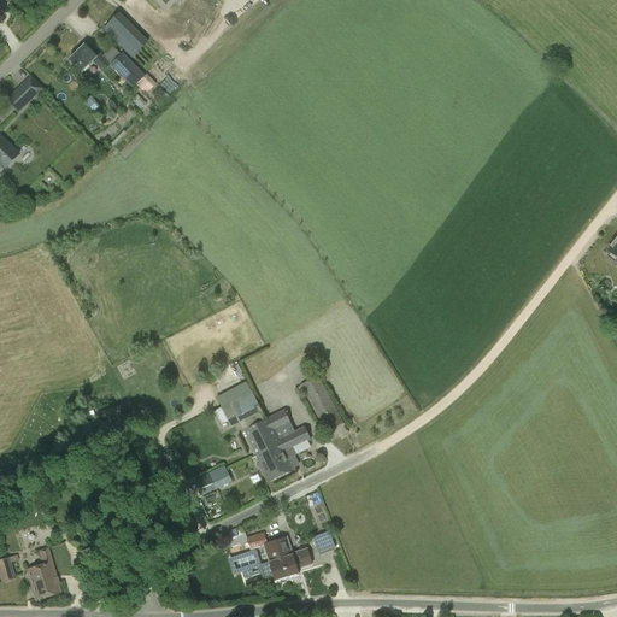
[(176,1),(157,19),(164,27),(183,10),(176,1)]
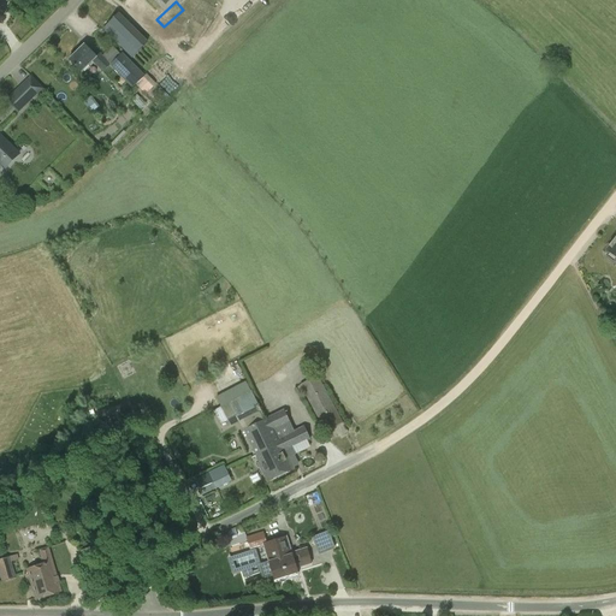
[(144,70),(160,54),(119,13),(104,29),(144,70)]
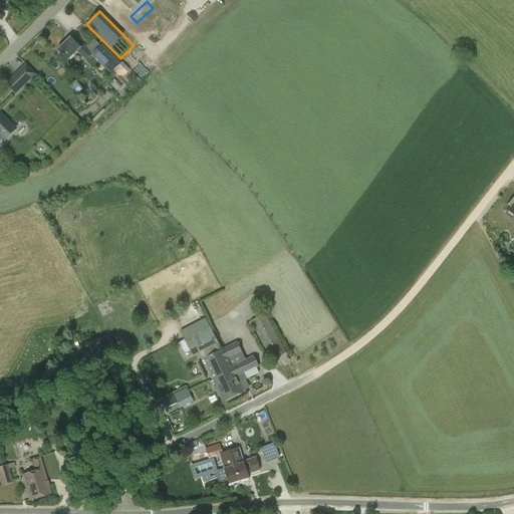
[(67,58),(77,49),(83,55),(82,57),(86,60),(92,54),(88,51),(90,49),(83,43),(80,46),(71,36),(58,48),(67,58)]
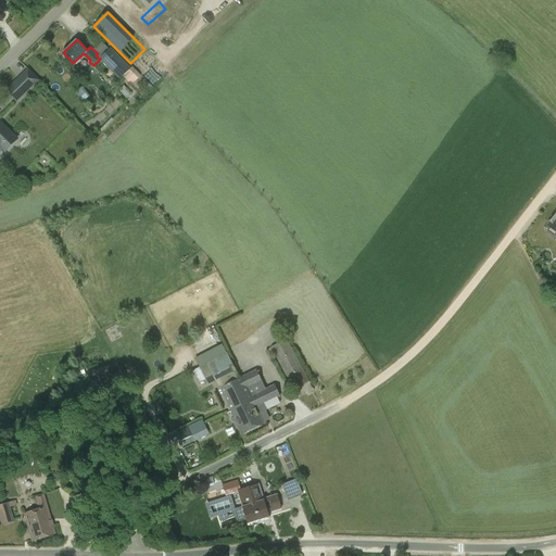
[(123,62),(110,49),(100,59),(113,72),(123,62)]
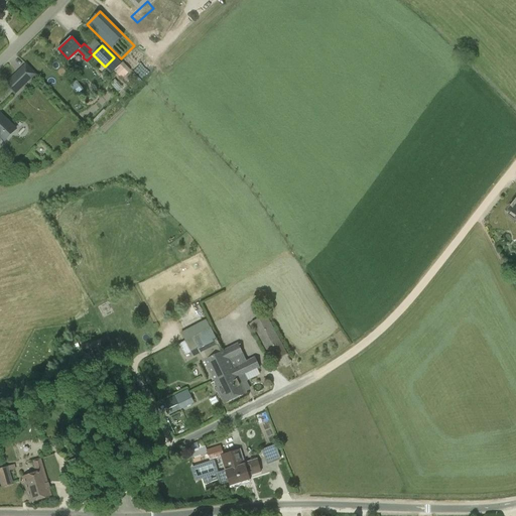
[(35,75),(26,65),(6,85),(15,94),(35,75)]
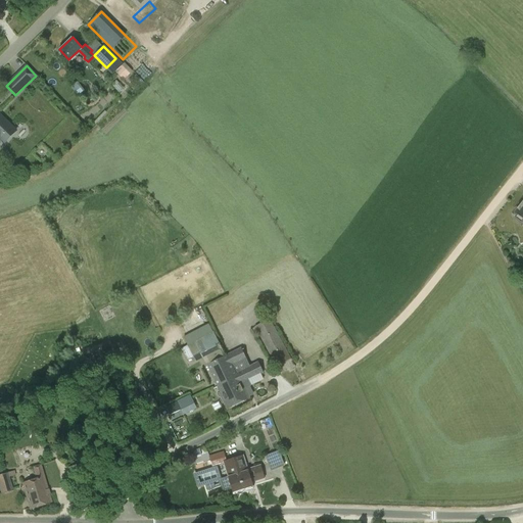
[(119,76),(127,69),(124,66),(115,72),(119,76)]
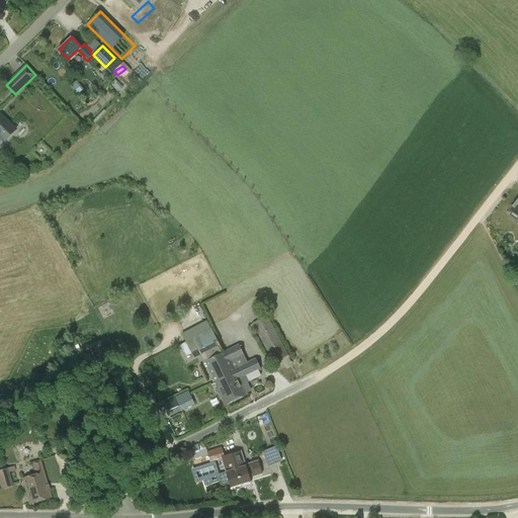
[(77,82),(71,86),(75,91),(81,87),(77,82)]
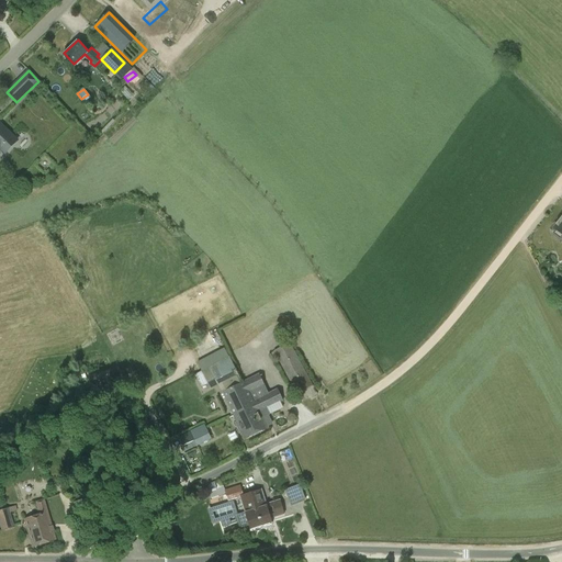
[(18,141),(0,123),(0,152),(1,150),(4,154),(18,141)]
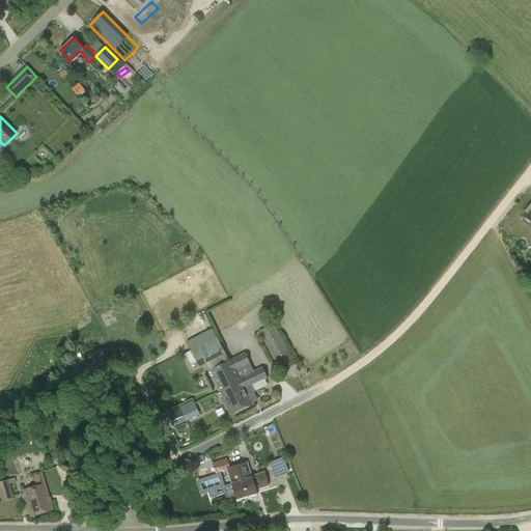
[(102,316),(106,326),(116,322),(111,312),(102,316)]
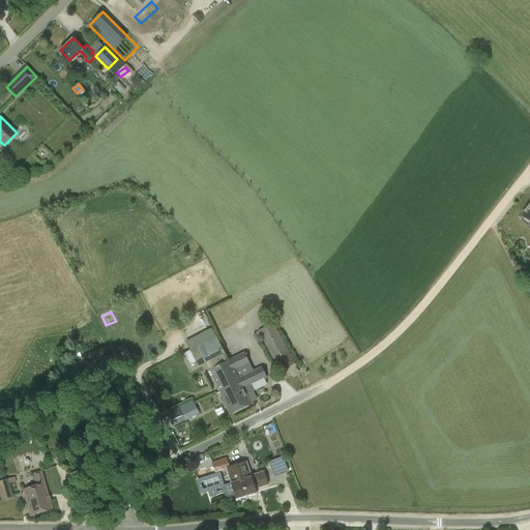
[(295,363),(273,324),(259,331),(281,371),(295,363)]
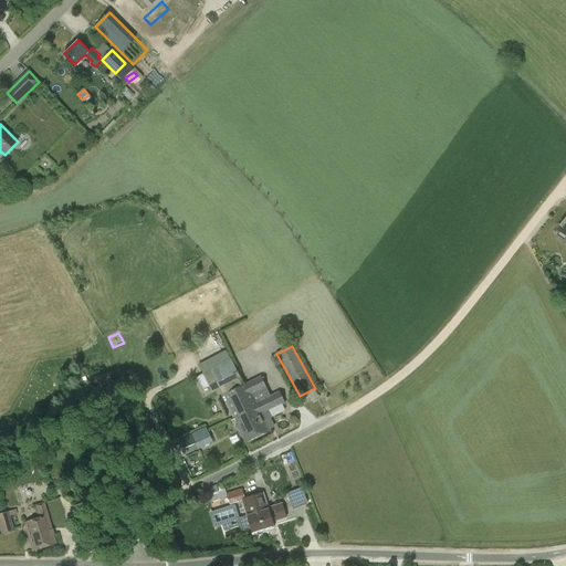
[(202,374),(209,387),(237,373),(229,359),(203,374),(202,374)]
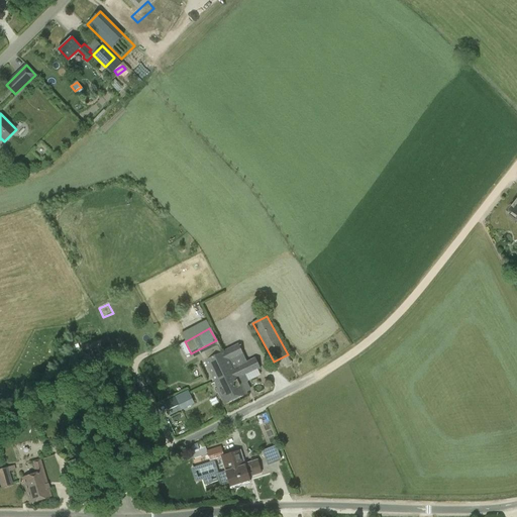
[(247,362),(238,343),(205,360),(219,387),(216,388),(224,405),(246,394),(245,393),(250,391),(246,383),(247,382),(245,377),(261,370),(254,357),(247,362)]
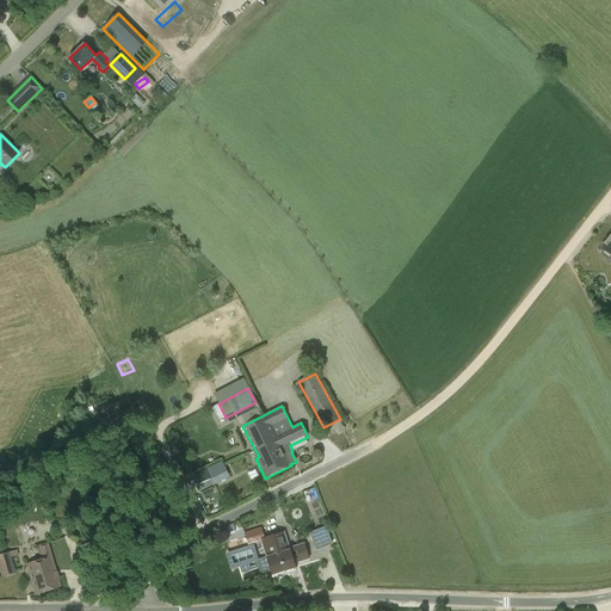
[(207,469),(215,486),(228,479),(220,462),(207,469)]
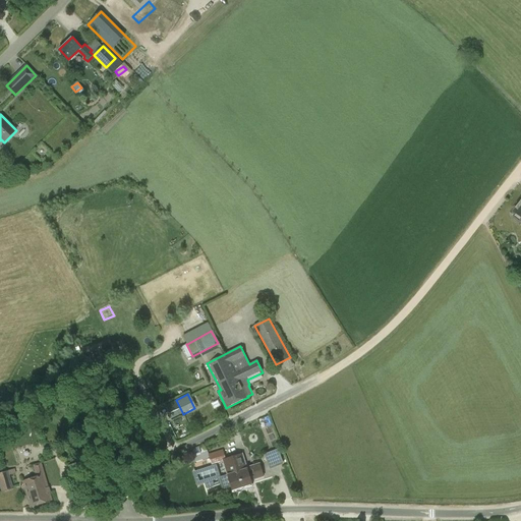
[(279,449),(265,454),(270,467),(283,462),(279,449)]
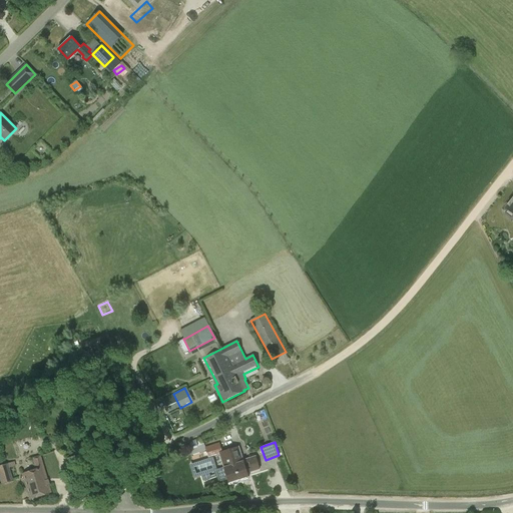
[(219,444),(205,448),(208,459),(220,455),(224,468),(224,469),(218,471),(221,480),(227,479),(229,485),(248,479),(246,473),(244,467),(255,464),(253,457),(242,461),(238,448),(221,453),(219,444)]
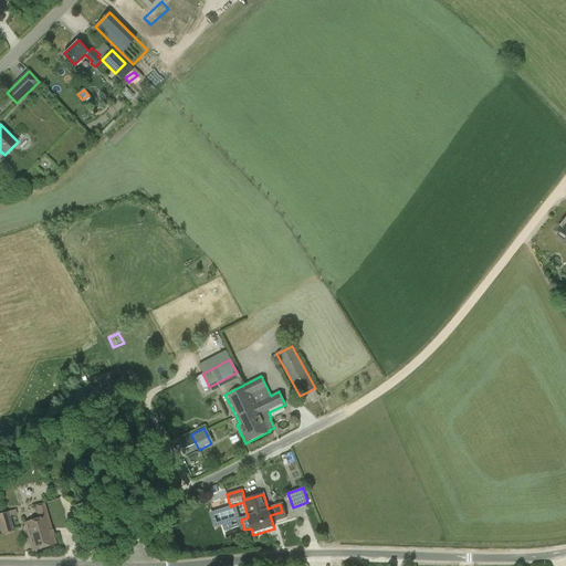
[(33,551),(55,544),(44,503),(37,505),(40,519),(24,523),(33,551)]
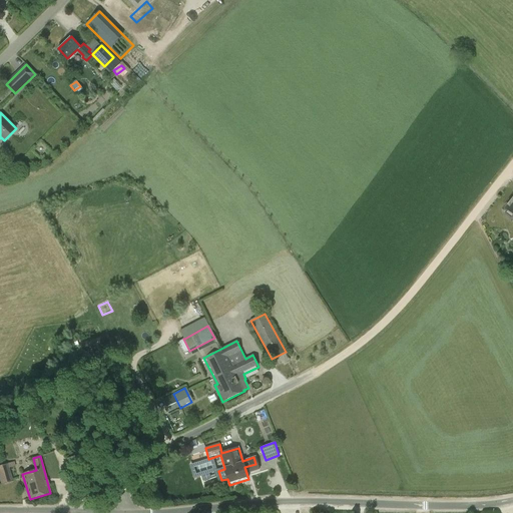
[(15,462),(0,466),(0,480),(1,485),(14,482),(10,468),(16,467),(15,462)]
